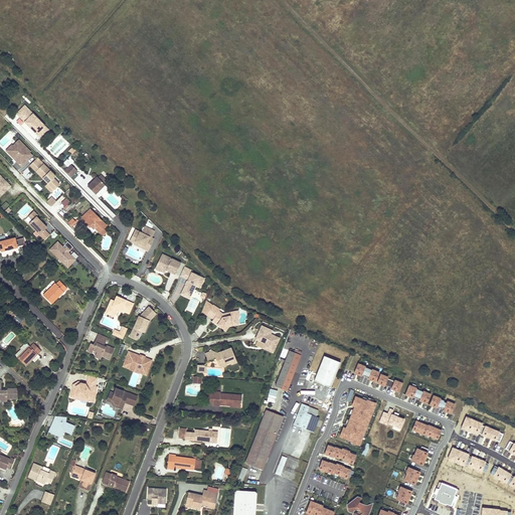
[(17,115),(37,135),(45,127),(25,107),(17,115)]
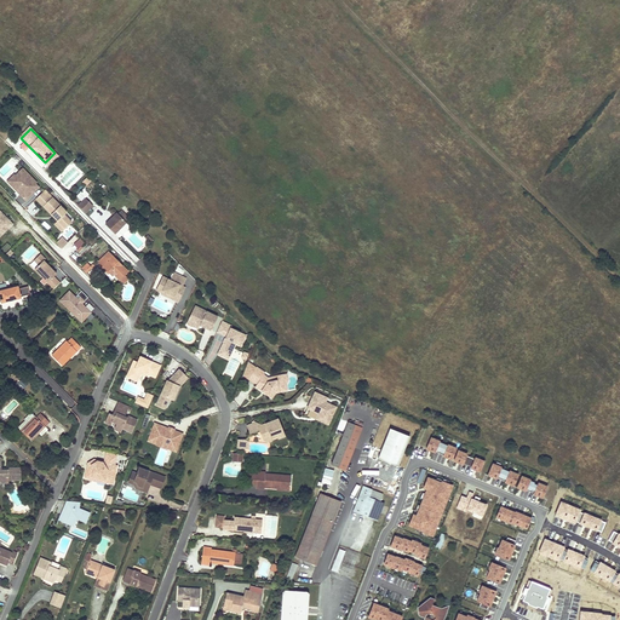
[(55,153),(45,162),(49,166),(58,156),(55,153)]
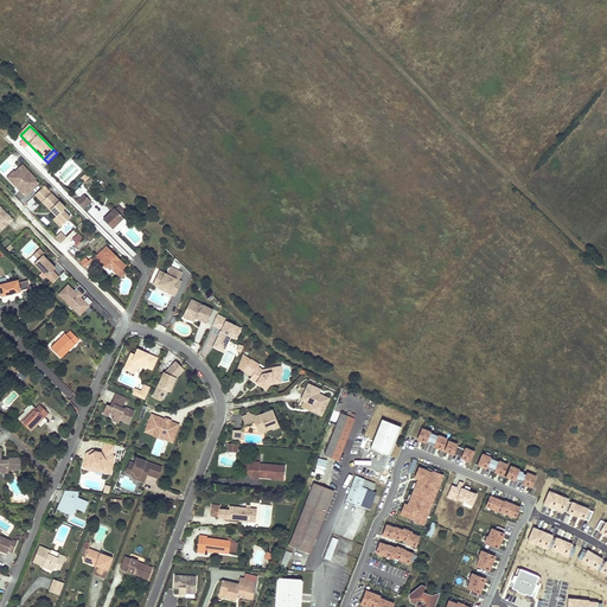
[(26,197),(39,184),(36,180),(37,179),(23,166),(16,172),(17,174),(10,180),(26,197)]
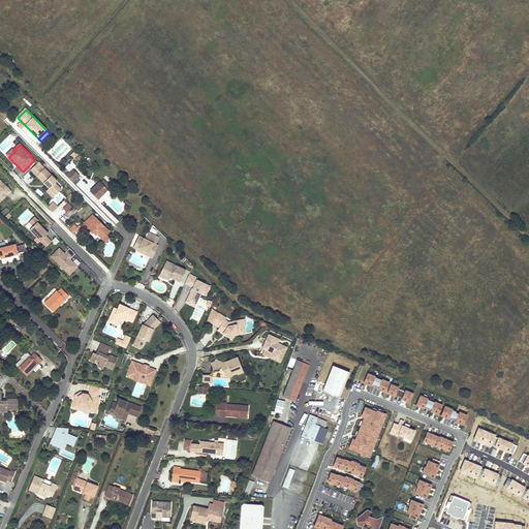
[(57,182),(44,169),(45,168),(39,162),(31,170),(50,189),(47,192),(53,198),(61,190),(55,184),(57,182)]
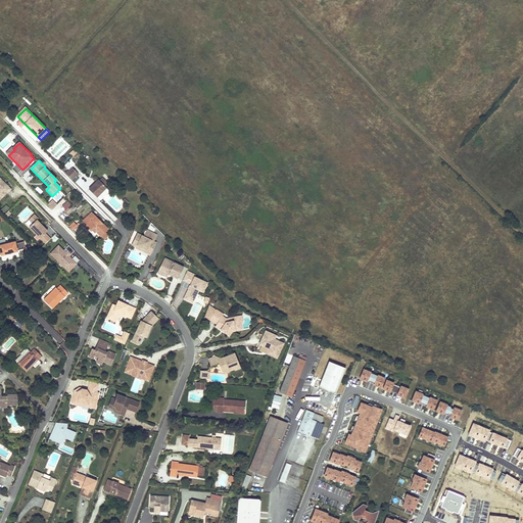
[(68,162),(61,170),(63,171),(70,163),(68,162)]
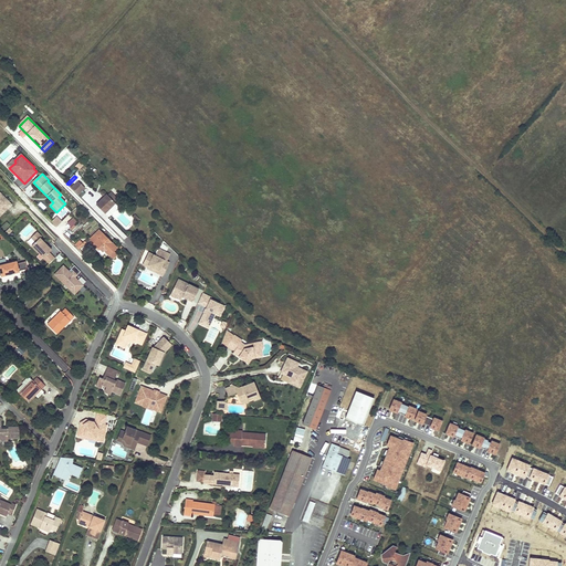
[(79,181),(72,188),(79,196),(85,188),(79,181)]
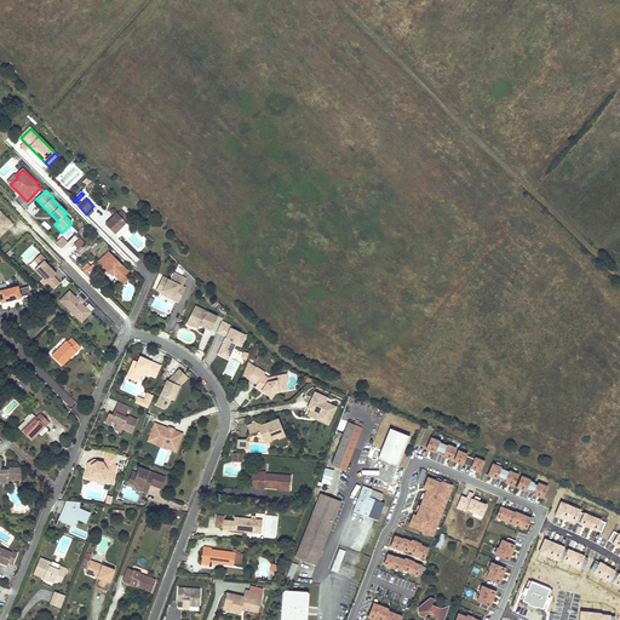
[(5,217),(0,211),(0,237),(13,225),(7,219),(6,220),(3,218),(5,217)]
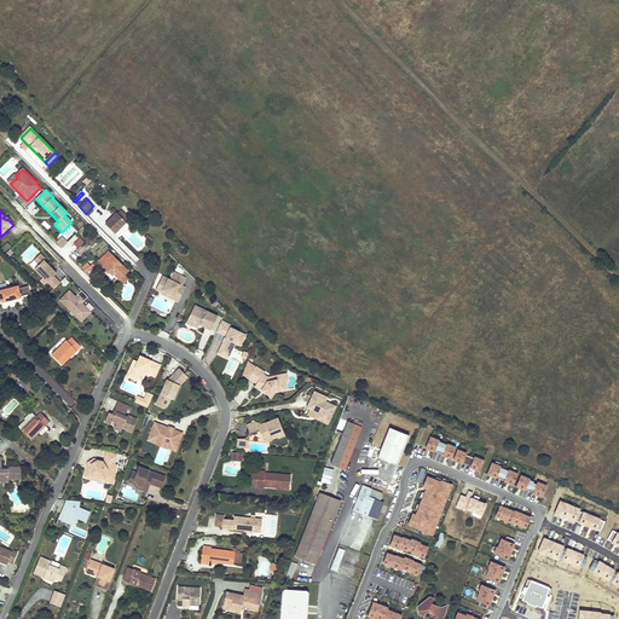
[(114,235),(126,223),(129,226),(133,223),(121,210),(117,214),(116,213),(104,225),(114,235)]
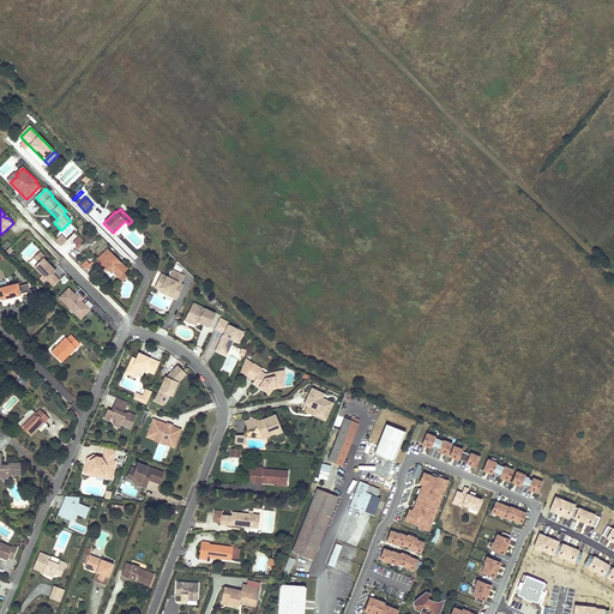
[(72,242),(79,236),(76,233),(68,239),(72,242)]
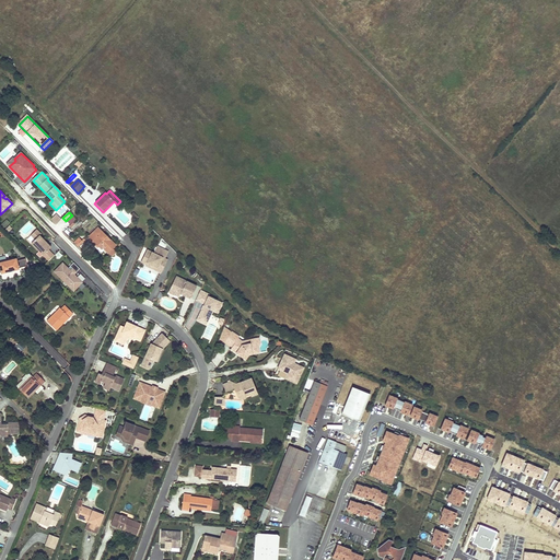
[(61,219),(57,214),(51,220),(56,224),(61,219)]
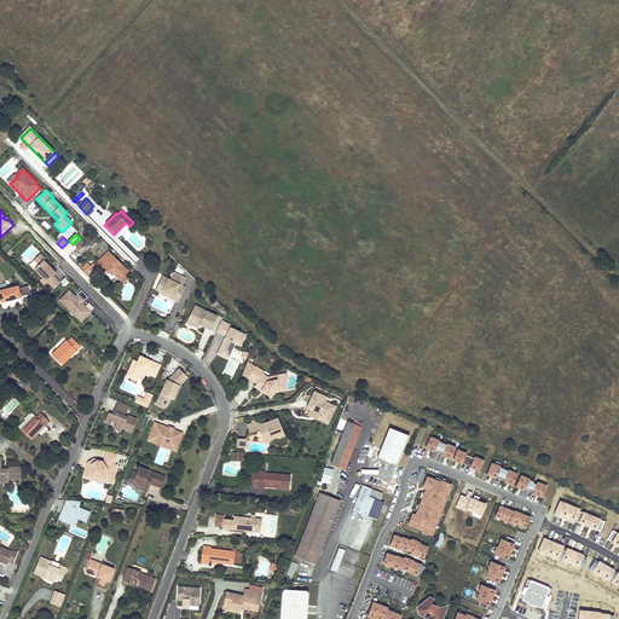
[(74,244),(77,249),(85,243),(80,238),(74,244)]
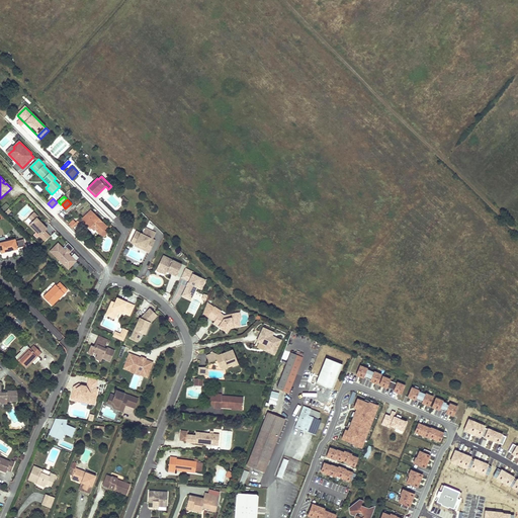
[(90,228),(91,227),(99,234),(103,230),(106,227),(91,211),(82,220),(90,228)]
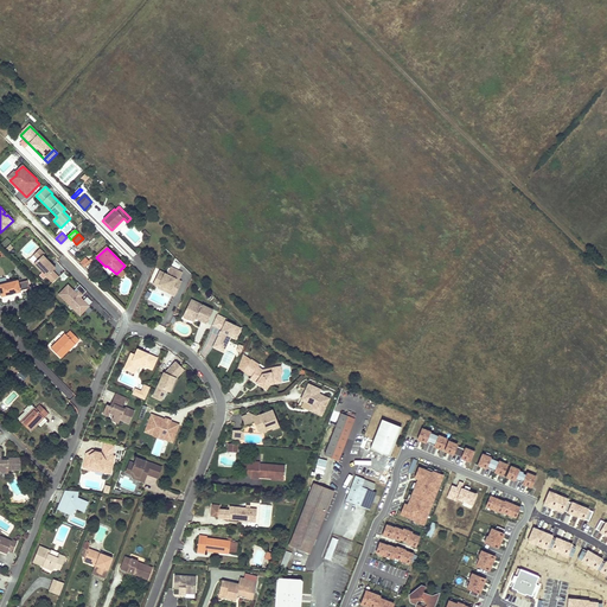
[(53,283),(59,278),(52,272),(56,269),(51,264),(51,266),(49,263),(50,263),(43,256),(44,255),(39,249),(33,255),(38,260),(34,264),(53,283)]
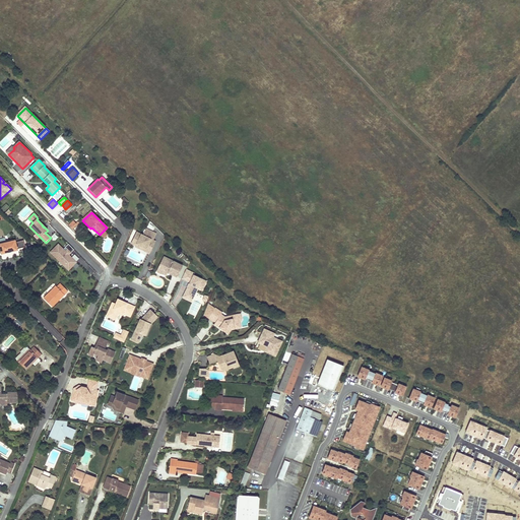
[(68,225),(70,228),(72,230),(76,225),(73,221),(68,225)]
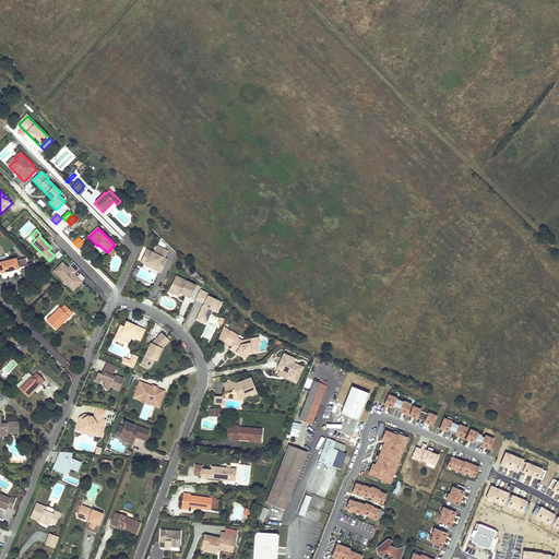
[(142,261),(146,248),(143,247),(138,260),(142,261)]
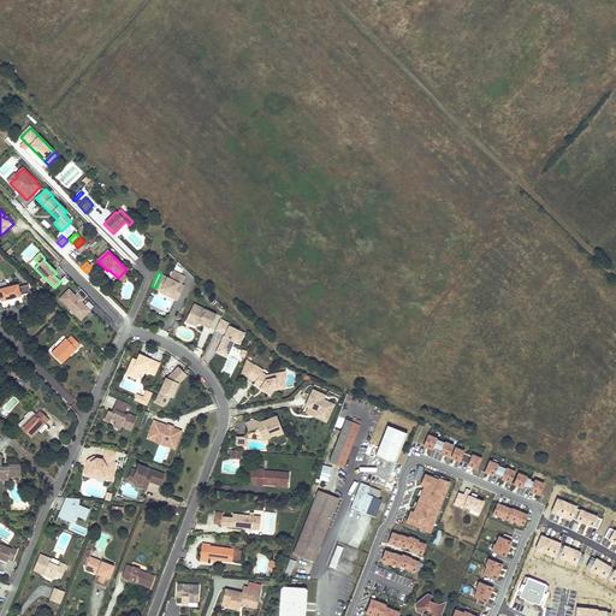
[(169,294),(179,298),(182,292),(179,291),(182,286),(185,278),(173,272),(170,280),(163,277),(157,290),(161,292),(167,296),(169,294)]
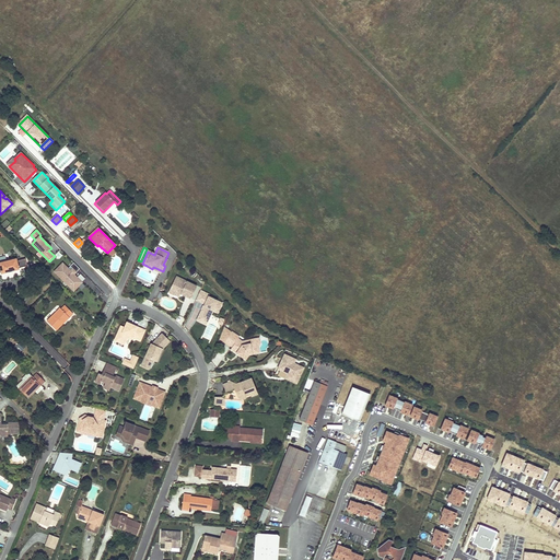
[(16,266),(24,264),(23,257),(14,259),(13,256),(0,260),(0,271),(16,267),(16,266)]
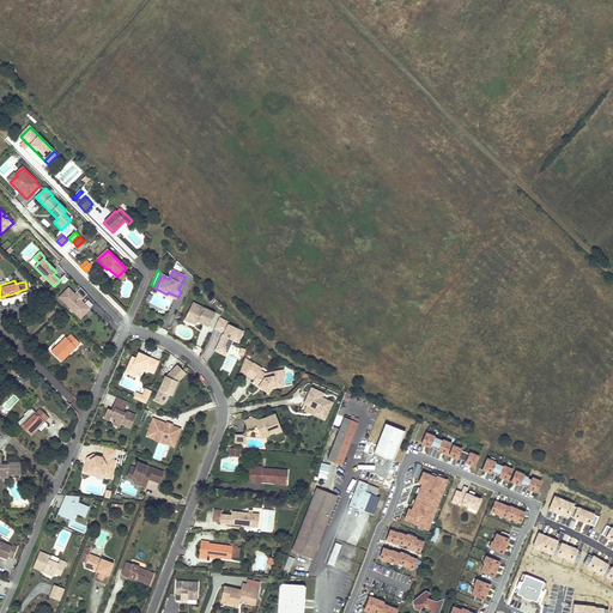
[(87,295),(80,289),(77,292),(79,295),(77,297),(68,289),(59,298),(80,320),(86,314),(80,308),(84,304),(82,301),(87,295)]
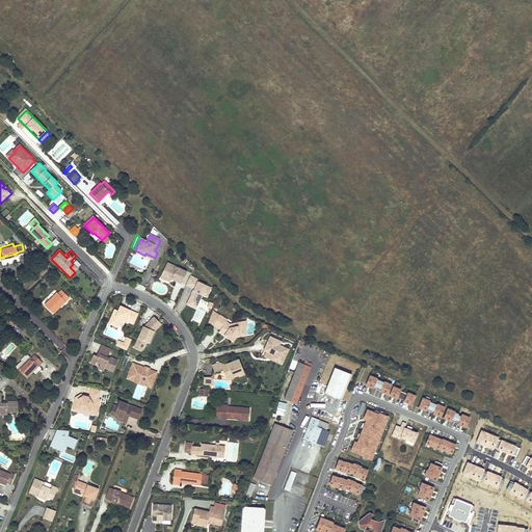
[(70,267),(75,272),(78,269),(73,264),(70,267)]
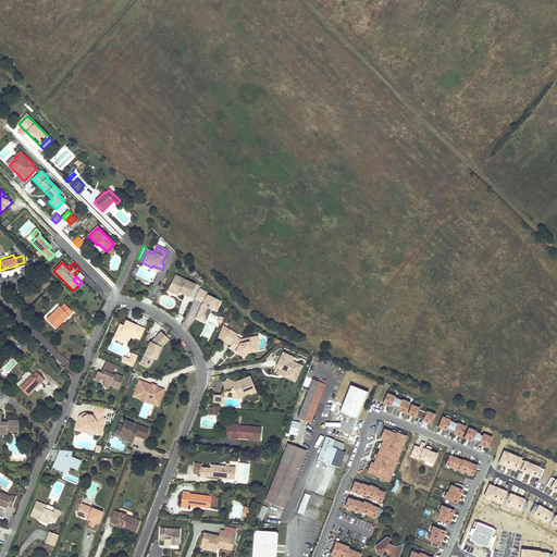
[(180,294),(189,299),(196,286),(175,276),(169,291),(176,294),(177,292),(181,293),(180,294)]
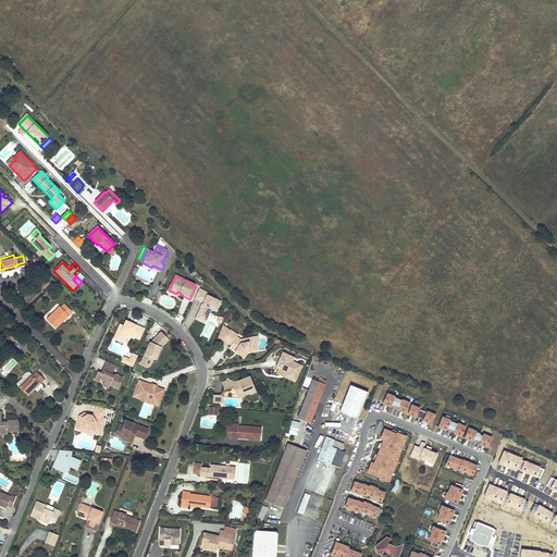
[(208,297),(202,295),(198,302),(203,305),(202,306),(203,307),(202,310),(200,310),(196,320),(203,324),(206,319),(203,318),(206,313),(208,314),(209,314),(211,311),(217,313),(221,304),(208,297)]
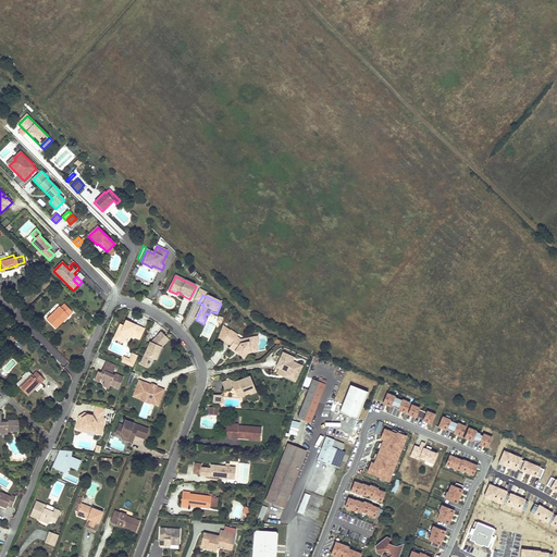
[(59,307),(52,313),(46,320),(56,330),(72,312),(64,305),(60,308),(59,307)]
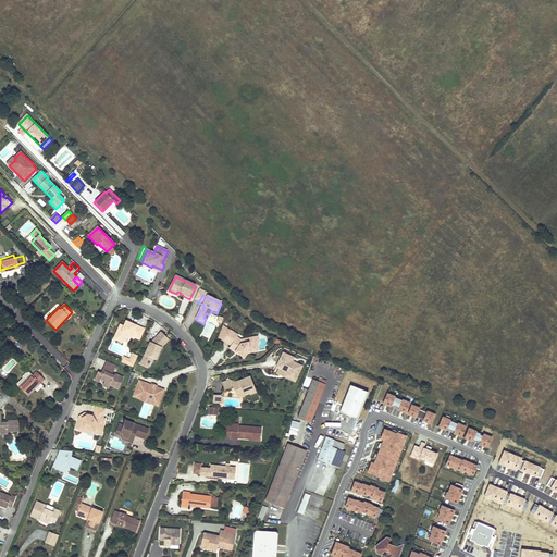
[(174,319),(181,322),(184,317),(177,313),(174,319)]
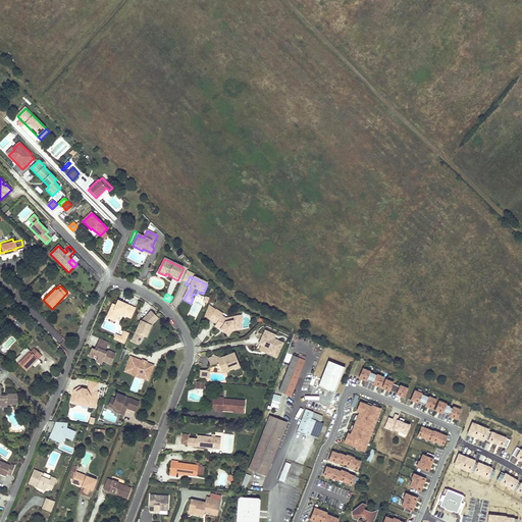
[(112,305),(107,315),(116,319),(118,316),(122,317),(123,315),(131,318),(135,309),(120,302),(118,307),(115,306),(112,305)]
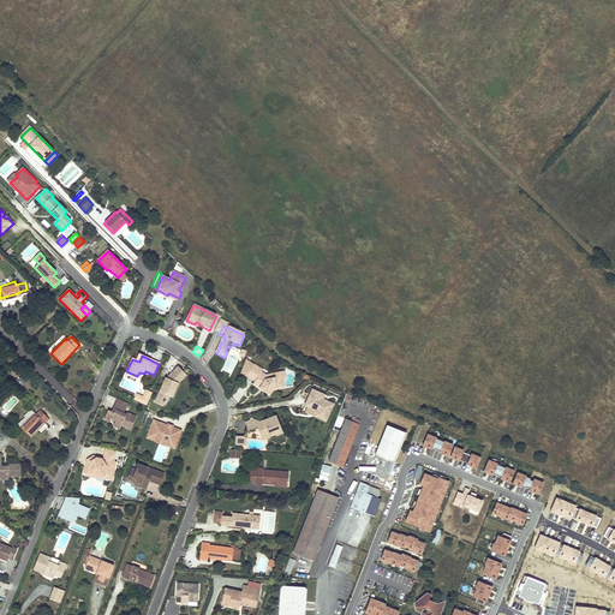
[(255,365),(248,360),(243,374),(248,377),(255,365)]
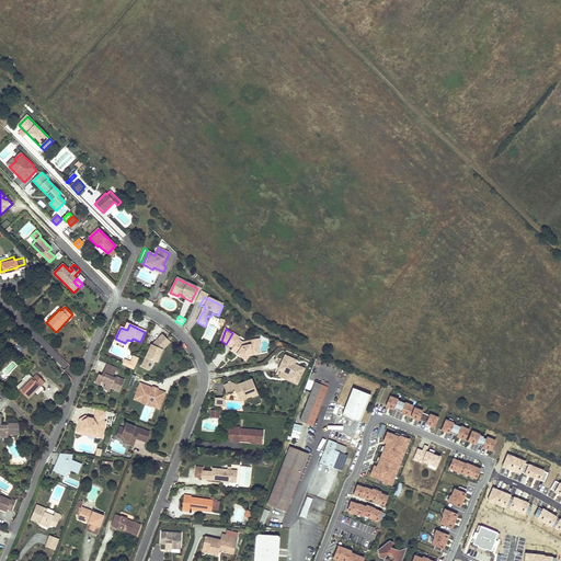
[(232,333),(226,344),(233,348),(232,351),(247,361),(250,356),(256,355),(255,348),(258,345),(256,341),(243,343),(240,341),(240,339),(232,333)]
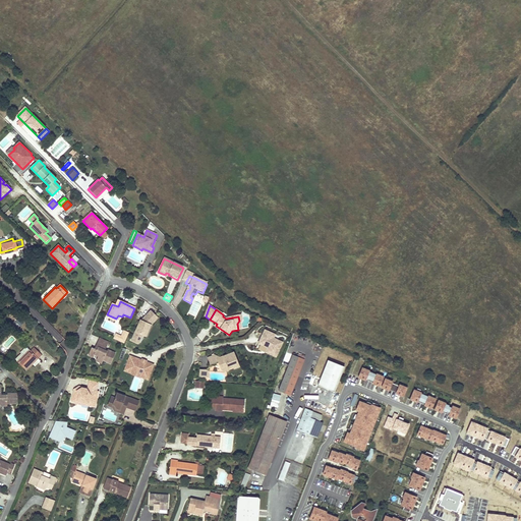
[(131,340),(138,344),(142,336),(147,337),(151,326),(158,319),(150,311),(142,320),(141,322),(139,321),(131,340)]
